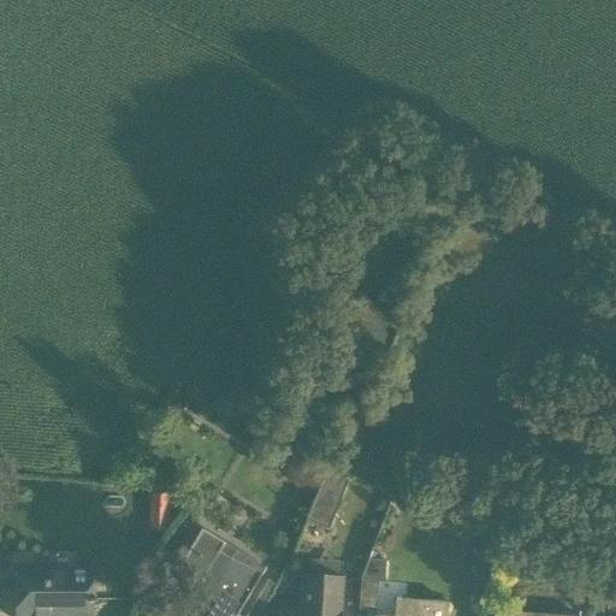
[(326,529),(349,477),(327,468),(306,521),(326,529)]
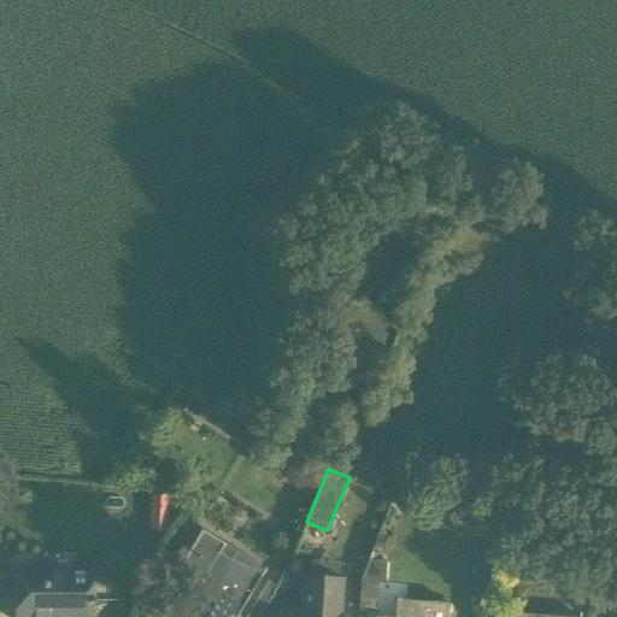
[(168,533),(168,511),(169,495),(151,495),(150,532),(168,533)]
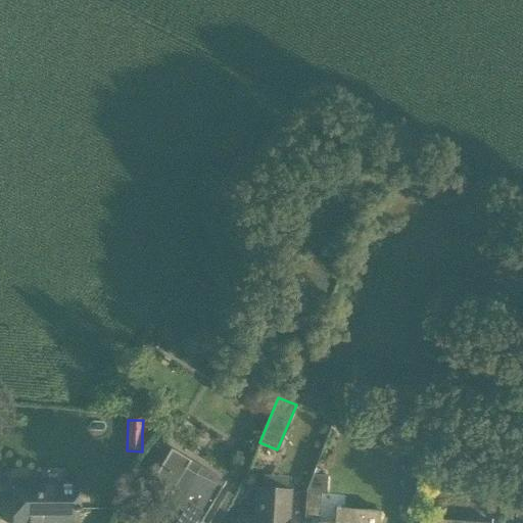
[(199,468),(190,463),(171,450),(156,473),(146,490),(165,503),(172,492),(185,501),(184,503),(187,505),(176,522),(202,522),(217,495),(222,488),(197,473),(199,468)]
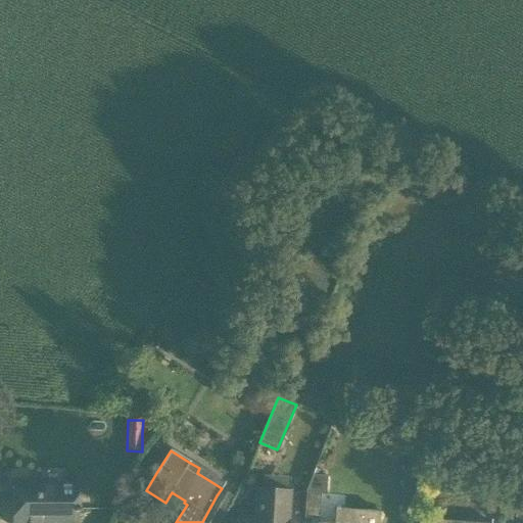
[(319,520),(320,494),(326,494),(327,476),(313,475),(305,492),(303,519),(319,520)]
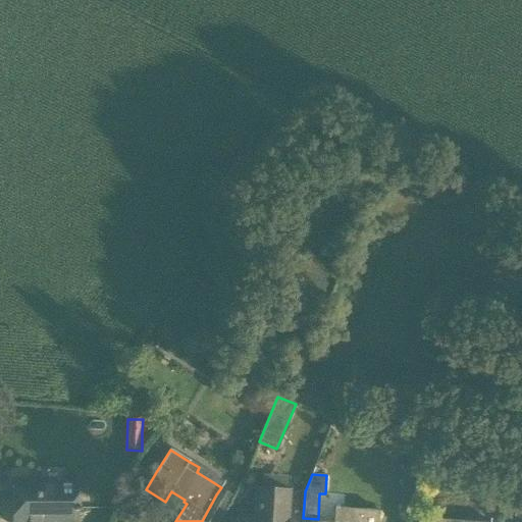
[(75,508),(75,496),(75,483),(41,482),(41,481),(14,480),(14,508),(13,521),(43,521),(75,521),(75,511),(81,511),(81,508),(75,508)]
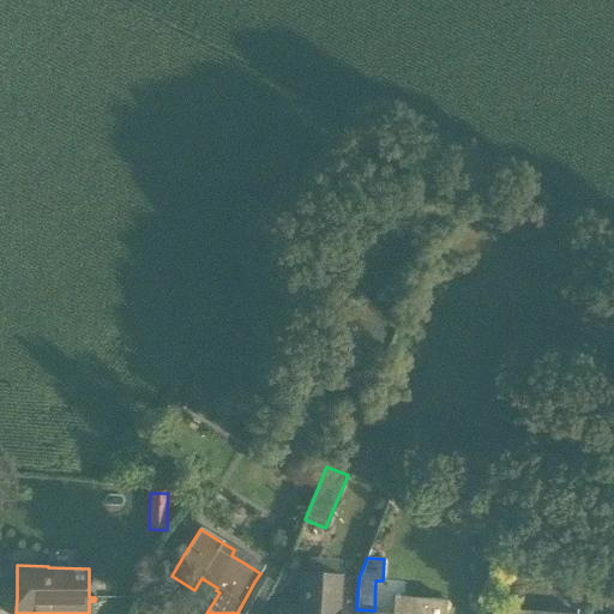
[(0,566),(0,578),(10,579),(11,567),(0,566)]
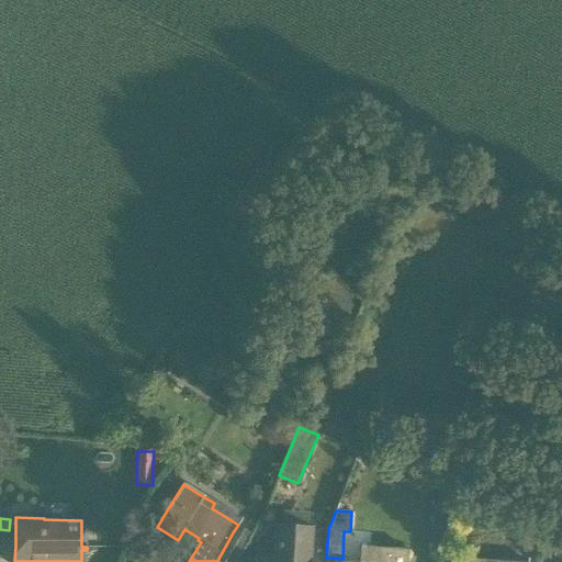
[(539,553),(539,546),(548,546),(549,532),(547,532),(547,528),(526,520),(524,552),(539,553)]
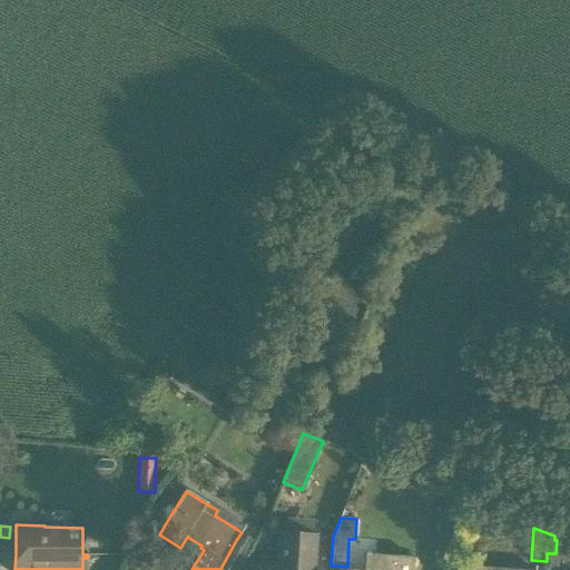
[(315,569),(320,537),(281,532),(277,564),(259,562),(258,569),(315,569)]
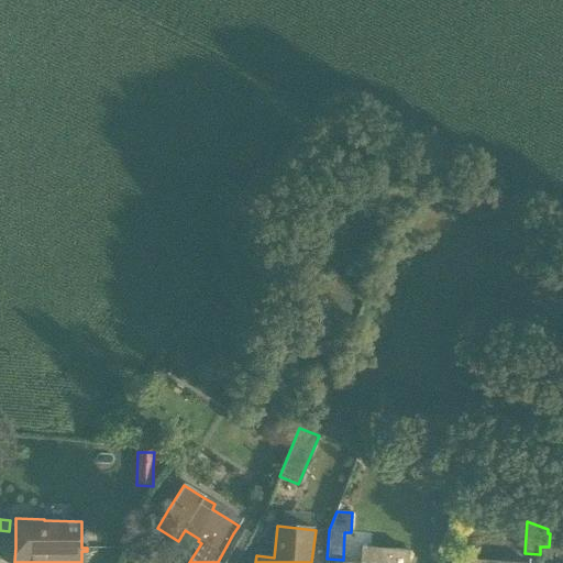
[(245,530),(224,562),(234,562),(252,534),(245,530)]
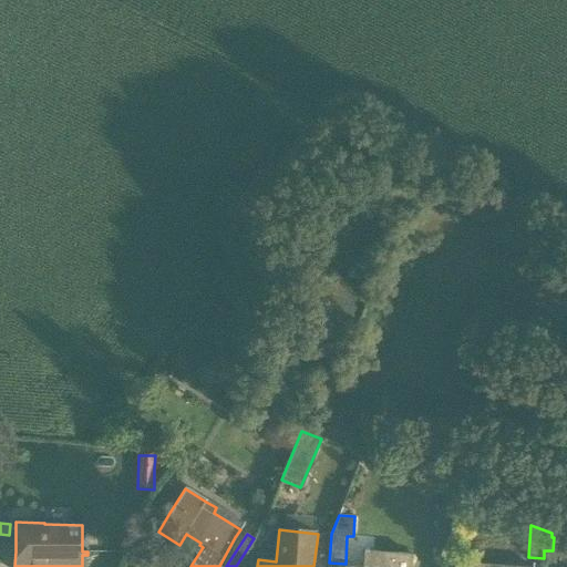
[(362,566),(410,566),(411,555),(368,552),(368,549),(363,549),(363,552),(363,553),(362,566)]
